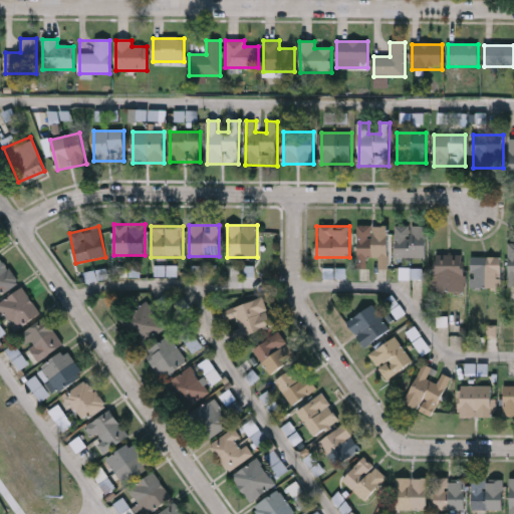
[(390,269),(357,269),(357,226),(390,226),(390,269)]
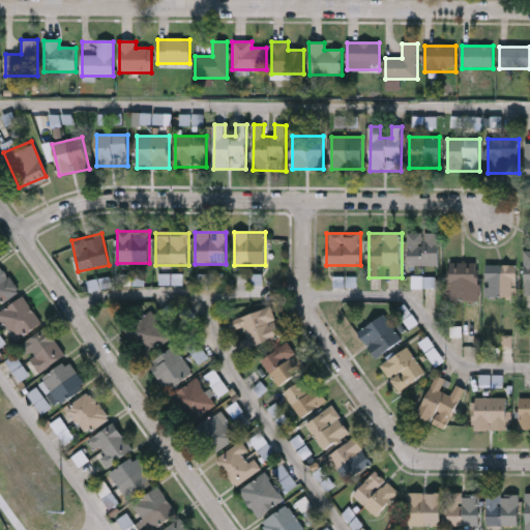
[(408,233),(440,233),(439,266),(408,266),(408,233)]
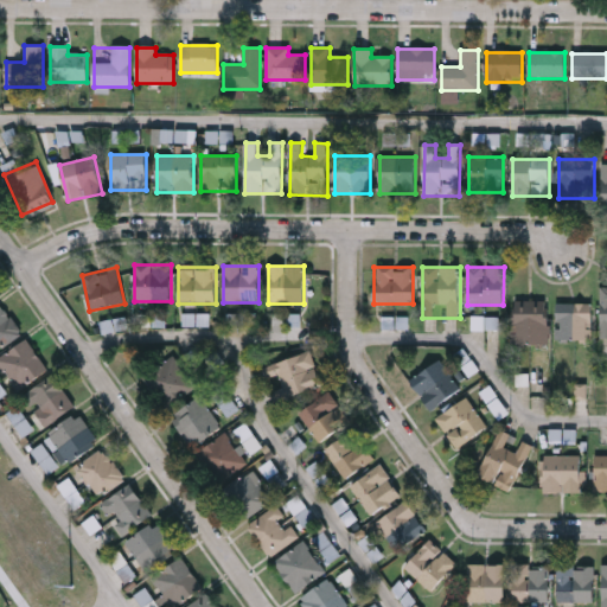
[(515,345),(515,301),(548,301),(548,345),(515,345)]
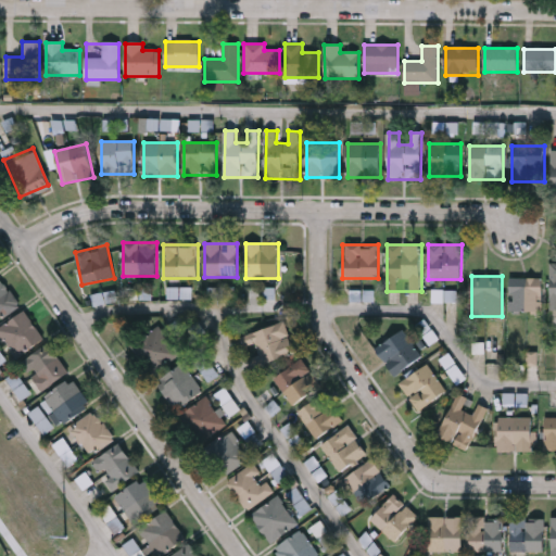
[(543,312),(510,312),(510,278),(543,278),(543,312)]
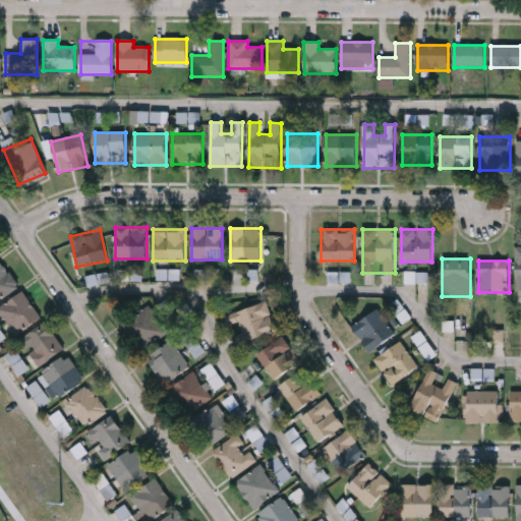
[(18,288),(0,299),(0,262),(1,262),(18,288)]
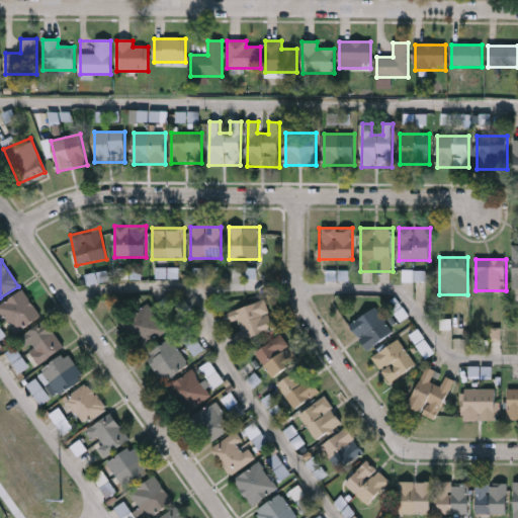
[(16,334),(0,311),(0,307),(22,290),(40,317),(16,334)]
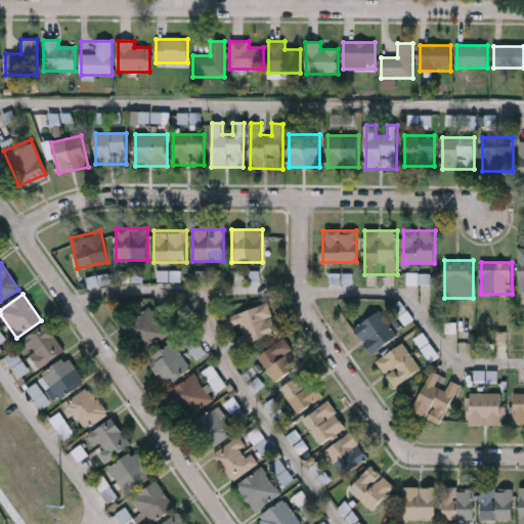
[(226,316),(266,301),(277,331),(237,346),(226,316)]
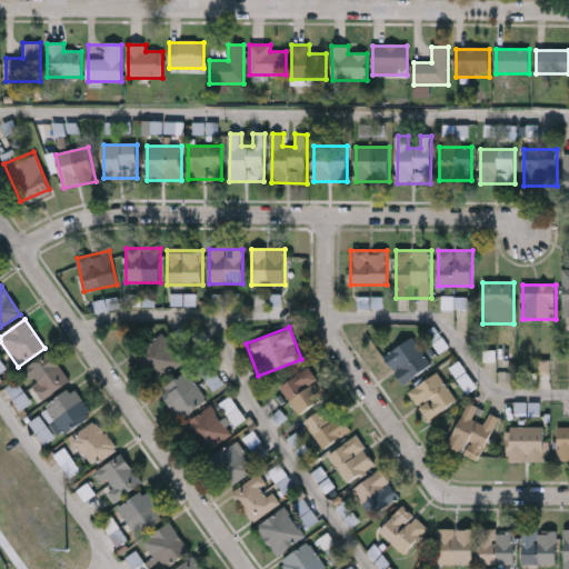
[(156,385),(135,356),(162,336),(183,365),(156,385)]
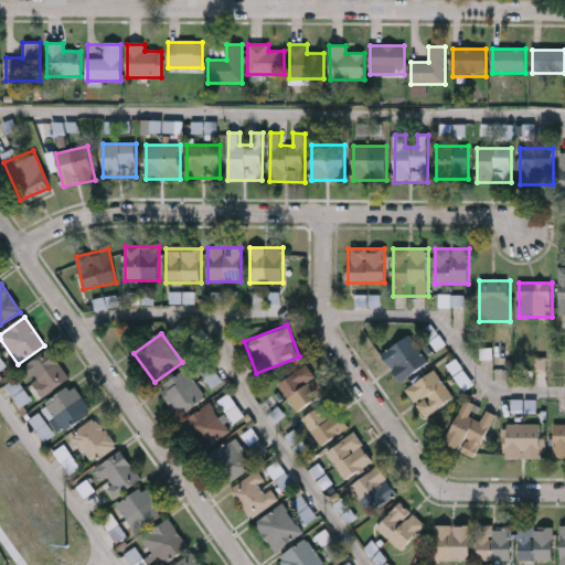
[(401,382),(382,354),(409,336),(428,363),(401,382)]
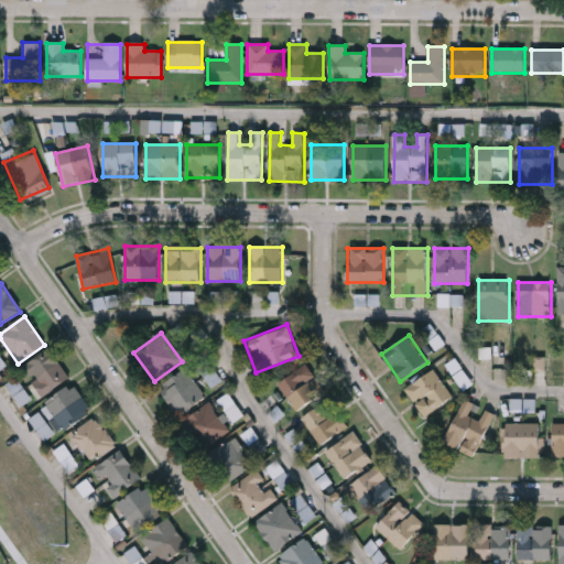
[(21,369),(47,349),(69,378),(42,398),(21,369)]
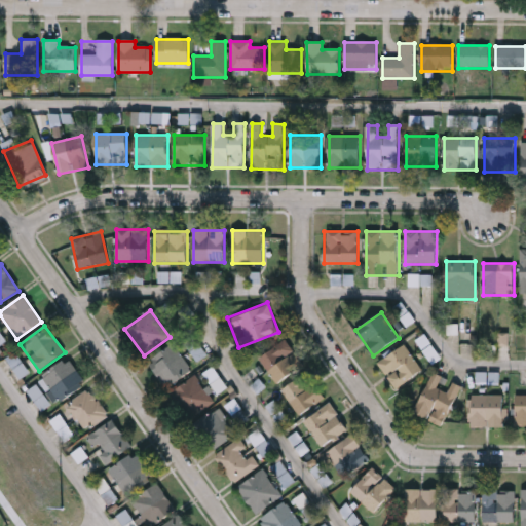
[(509,345),(510,332),(499,332),(498,344),(509,345)]
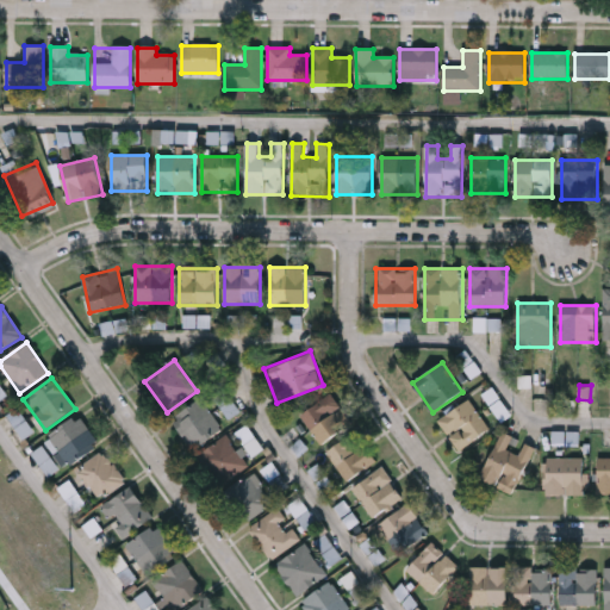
[(300,416),(330,394),(352,423),(323,446),(300,416)]
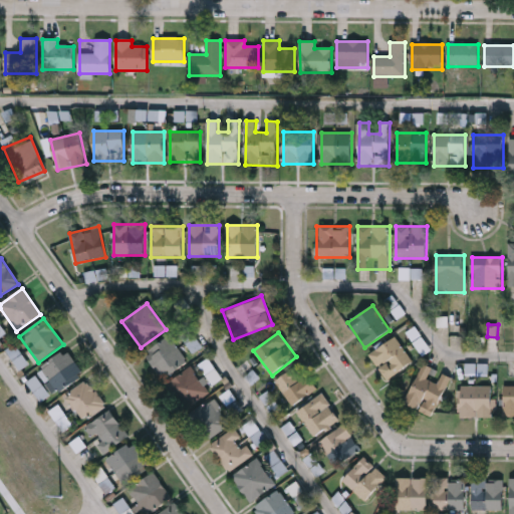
[(163,379),(145,354),(169,336),(188,361),(163,379)]
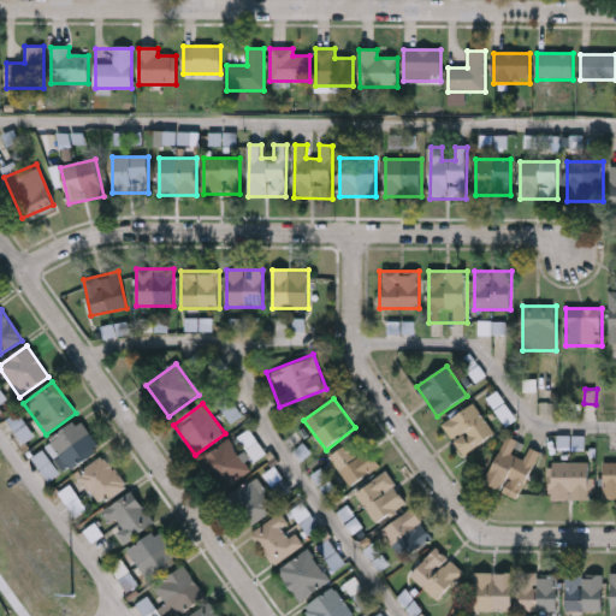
[(443,425),(474,404),(495,434),(462,456),(443,425)]
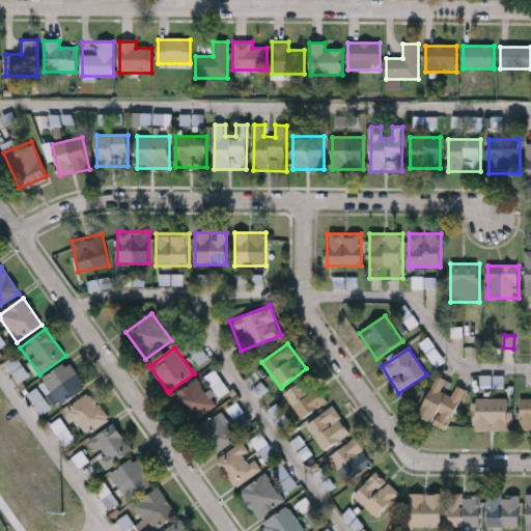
[(6,361),(21,382),(30,375),(16,354),(6,361)]
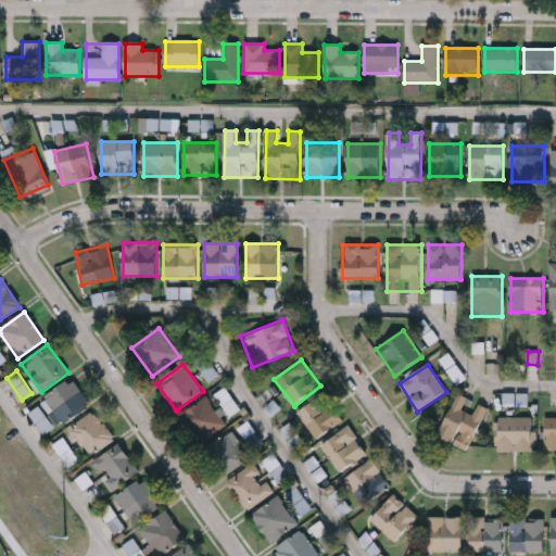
[(60,426),(42,399),(73,379),(90,406),(60,426)]
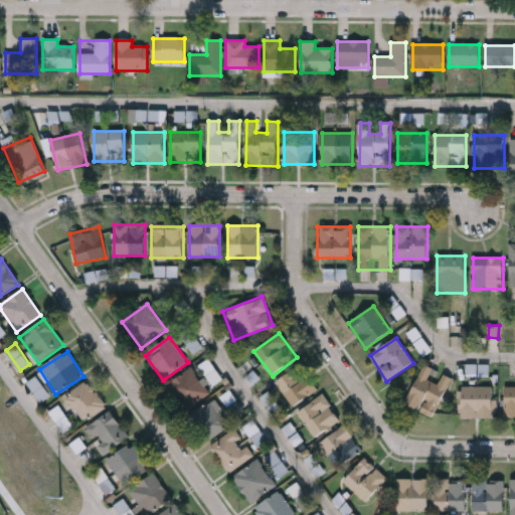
[(490,375),(490,364),(469,364),(469,370),(476,370),(476,374),(490,375)]
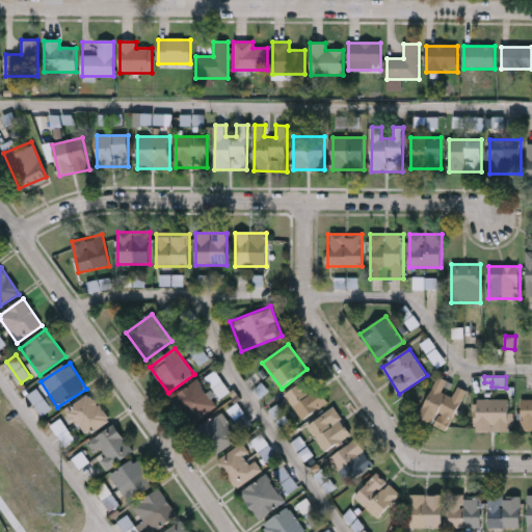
[(302,421),(285,394),(310,377),(328,403),(302,421)]
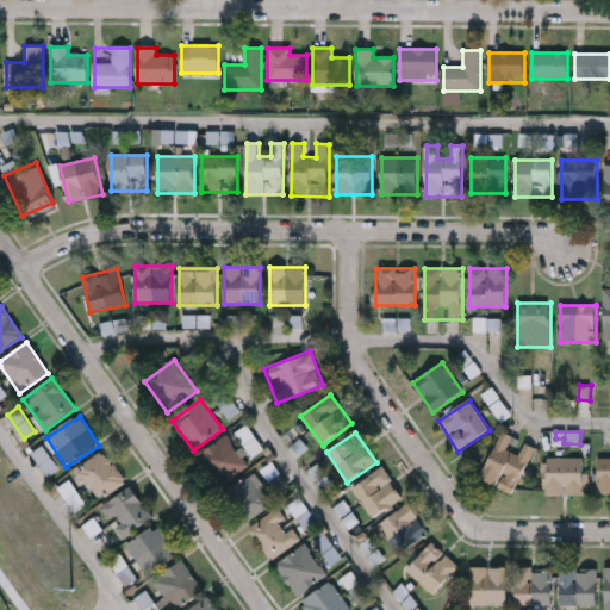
[(535,449),(514,495),(480,479),(502,433),(516,439),(510,450),(520,455),(524,443),(535,449)]
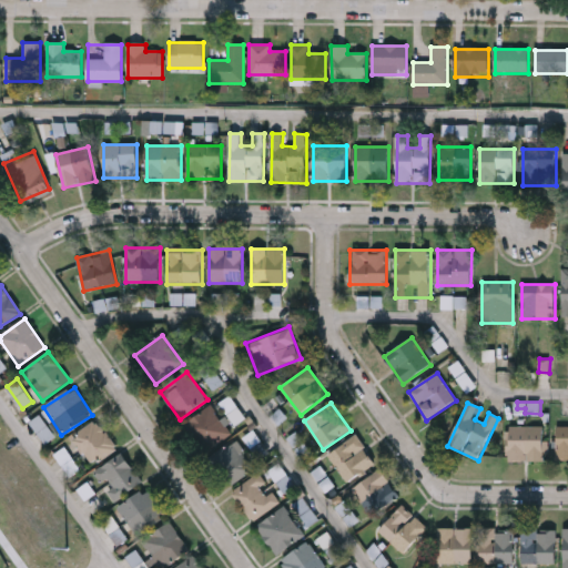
[(183,426),(210,406),(231,434),(205,454),(183,426)]
